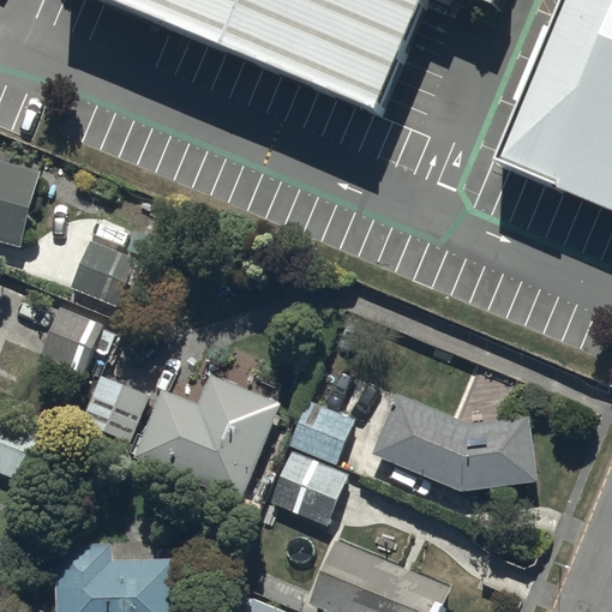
[(135,0),(383,102),(425,0),(496,0),(499,1),(499,0),(135,0)]
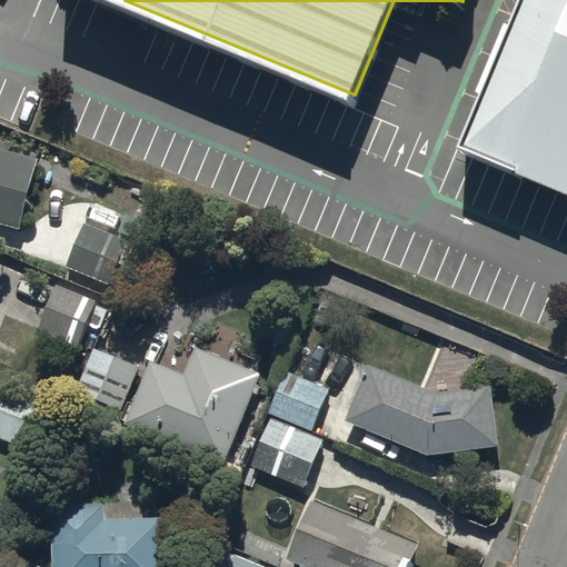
[(566,0),(521,0),(463,143),(566,187),(566,0)]
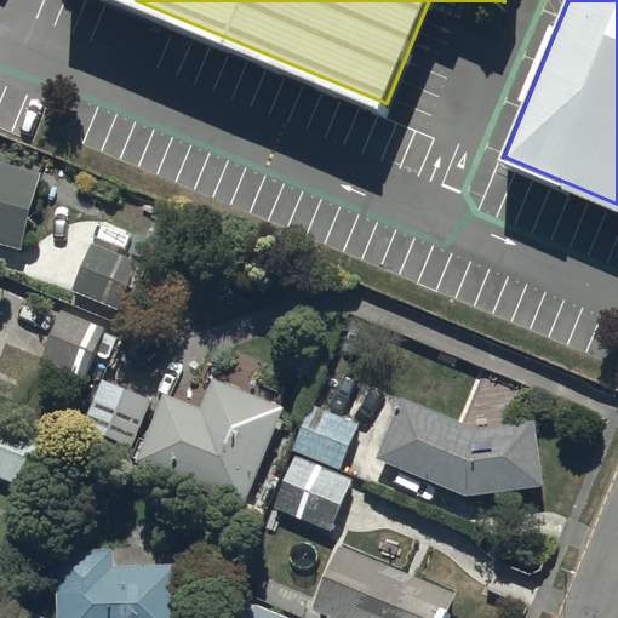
[(43,172),(0,161),(0,244),(24,250),(43,172)]
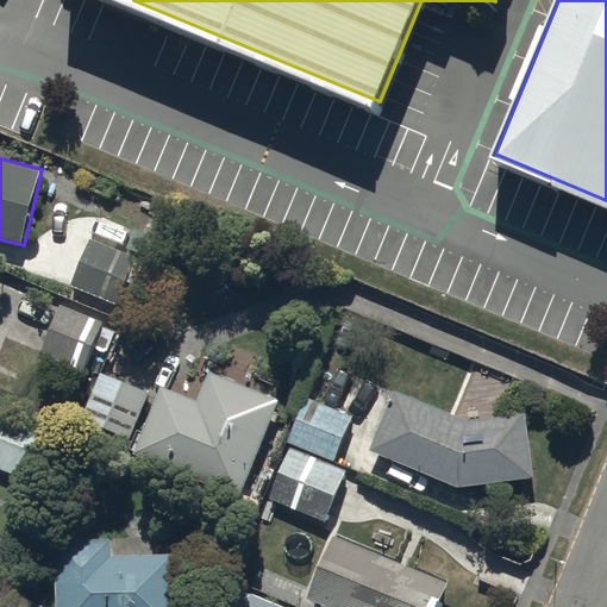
[(123,251),(87,238),(70,287),(106,300),(123,251)]
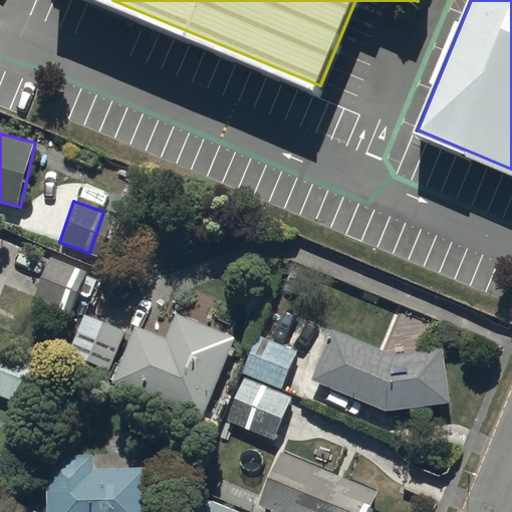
[(88,271),(49,257),(33,300),(72,314),(88,271)]
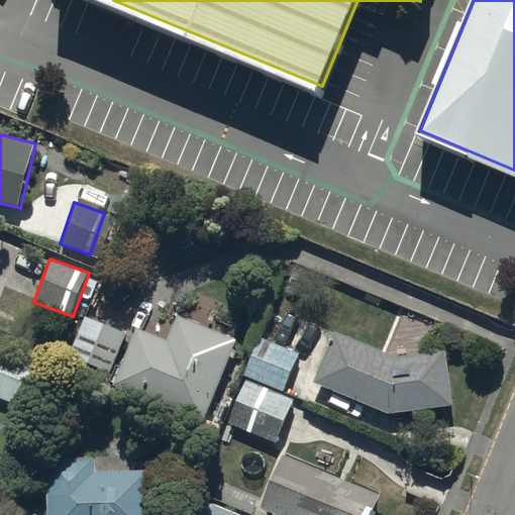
[(125,332),(80,314),(64,355),(110,373),(125,332)]
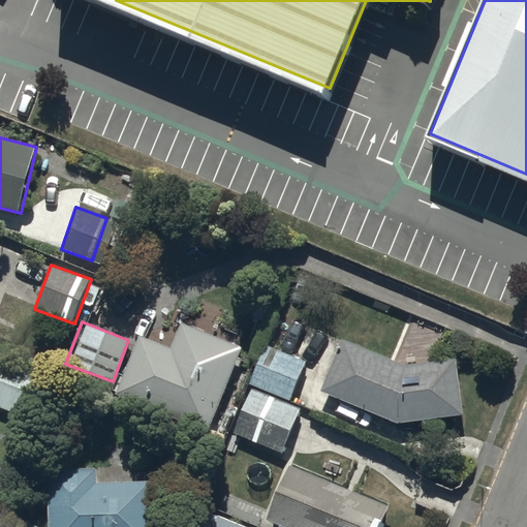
[(172,349),(140,336),(117,395),(209,432),(242,347),(181,324),(172,349)]
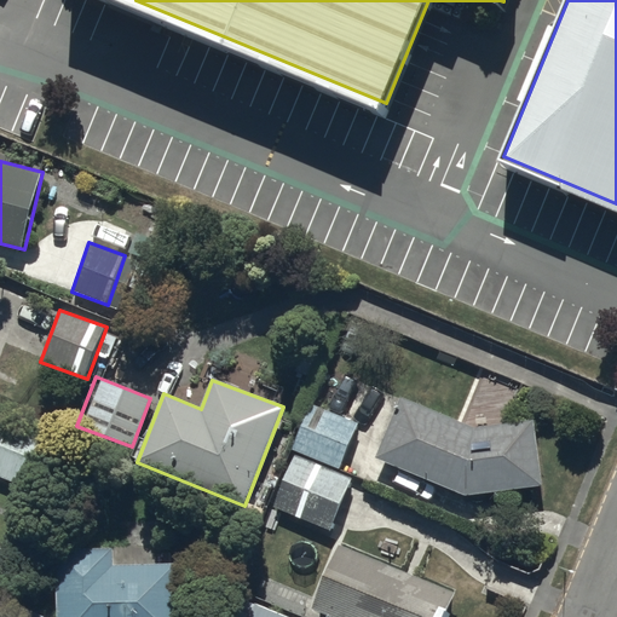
[(476,428),(403,399),(378,457),(466,496),(542,485),(534,422),(476,428)]
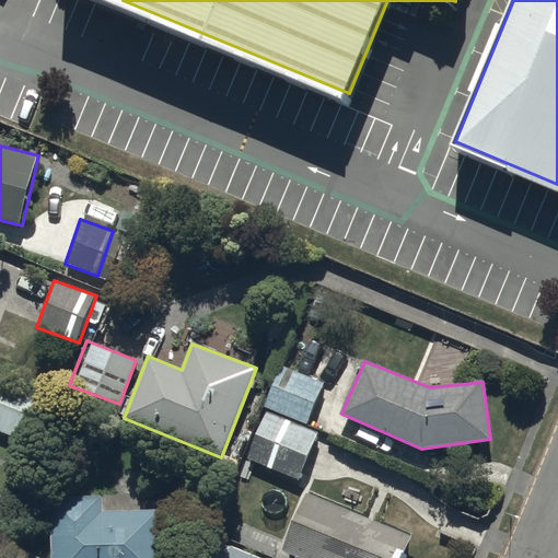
[(259,405),(265,407),(305,425),(322,383),(276,364),(259,405)]
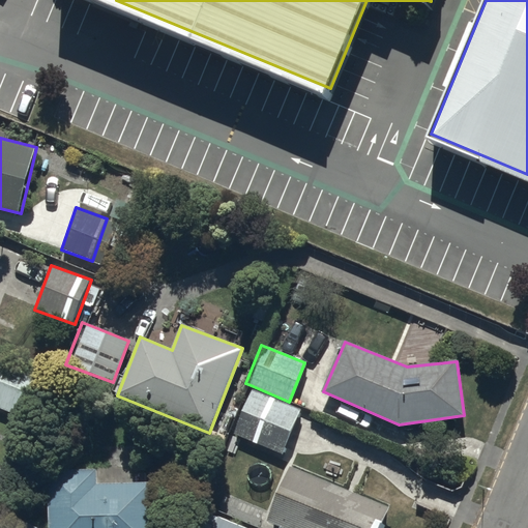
[(51,376),(8,359),(0,380),(0,408),(33,421),(51,376)]
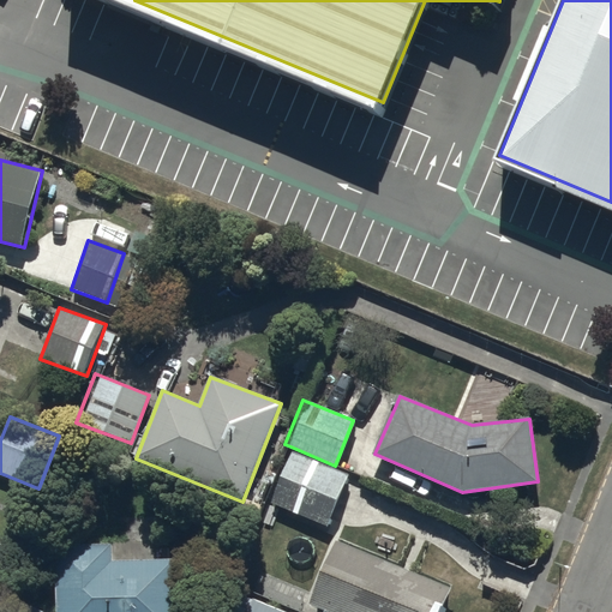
[(348,473),(292,451),(270,503),(327,526),(348,473)]
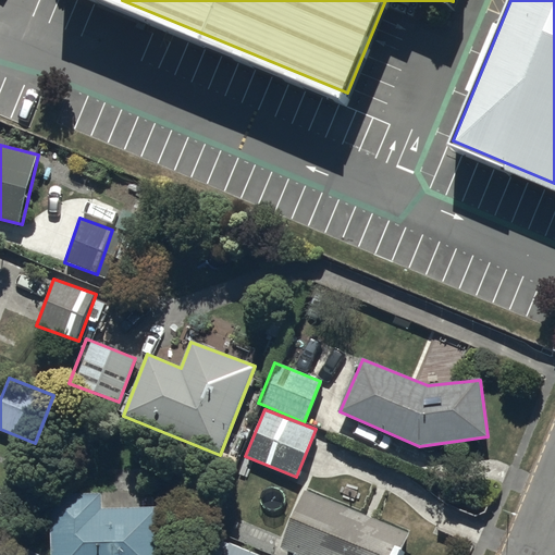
[(399,554),(408,533),(306,490),(281,547),(298,554),(399,554)]
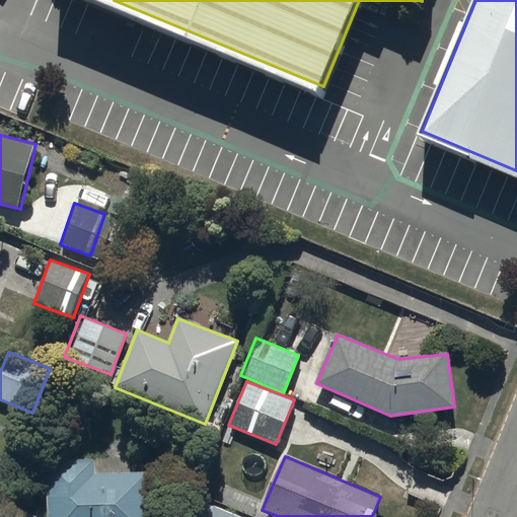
[(93,459),(46,460),(46,516),(150,516),(149,473),(94,474),(93,459)]
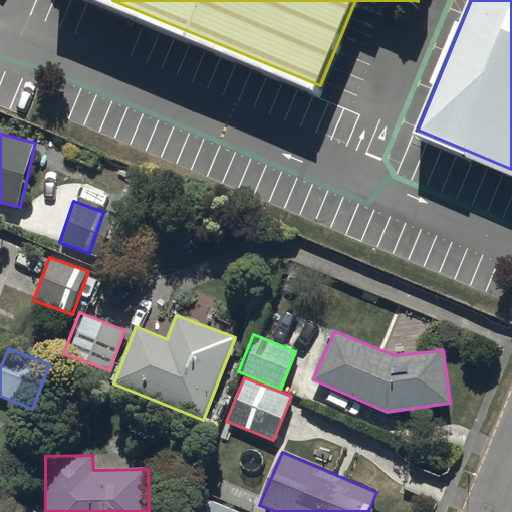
[(238,511),(213,500),(207,511),(238,511)]
